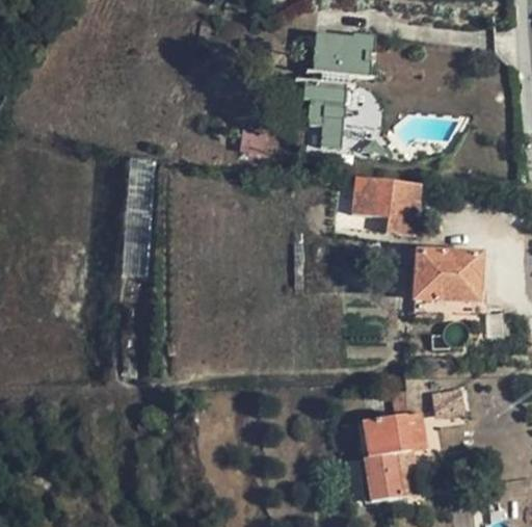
[(340,148),(350,78),(367,80),(373,35),(343,32),(342,35),(312,32),(309,54),(315,56),(313,73),(307,73),(303,94),(312,96),(309,121),(322,123),(319,147),(340,148)]
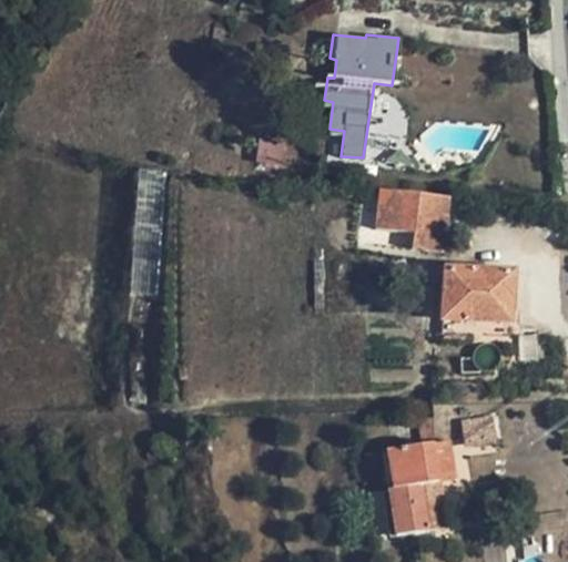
[(442,251),(448,195),(378,190),(374,227),(411,232),(409,248),(442,251)]
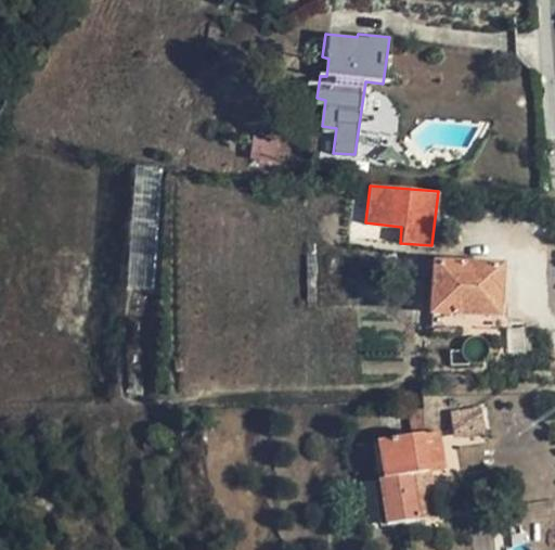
[(435,264),(433,311),(499,314),(500,267),(435,264)]
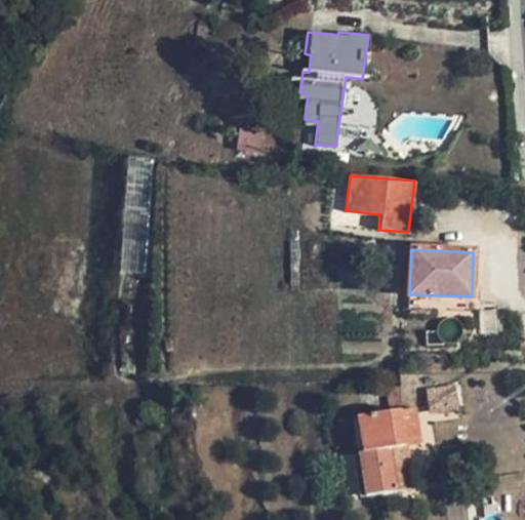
[(472,296),(409,294),(409,309),(471,310),(472,296)]
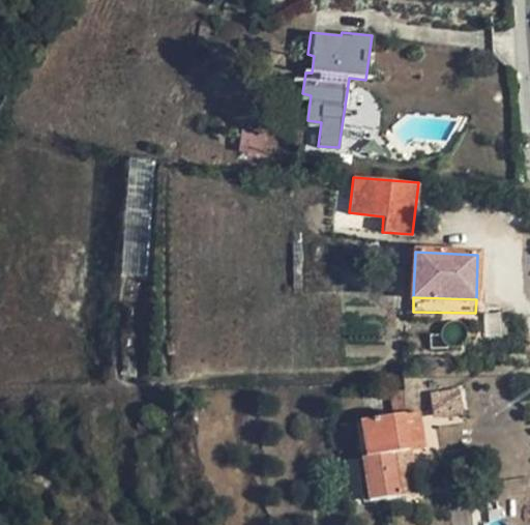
[(513,336),(512,312),(483,313),(486,339),(513,336)]
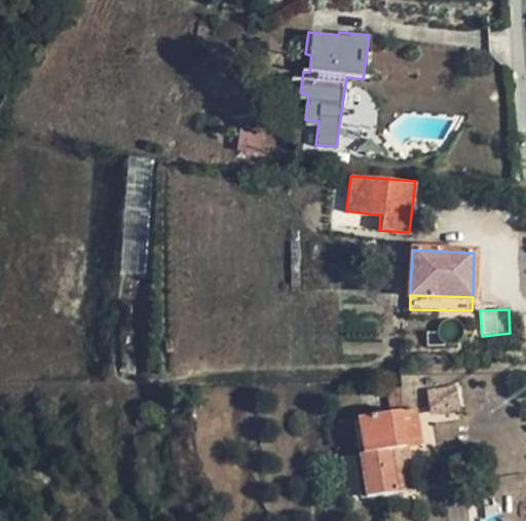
[(459,381),(427,384),(430,410),(462,407),(459,381)]
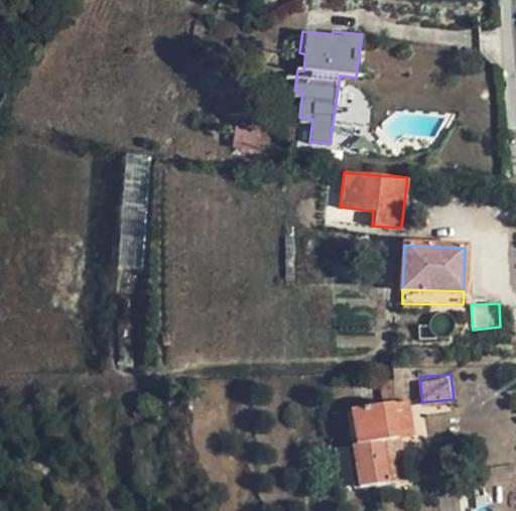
[(387,441),(403,438),(395,402),(343,414),(350,449),(356,448),(364,488),(393,482),(387,441)]
